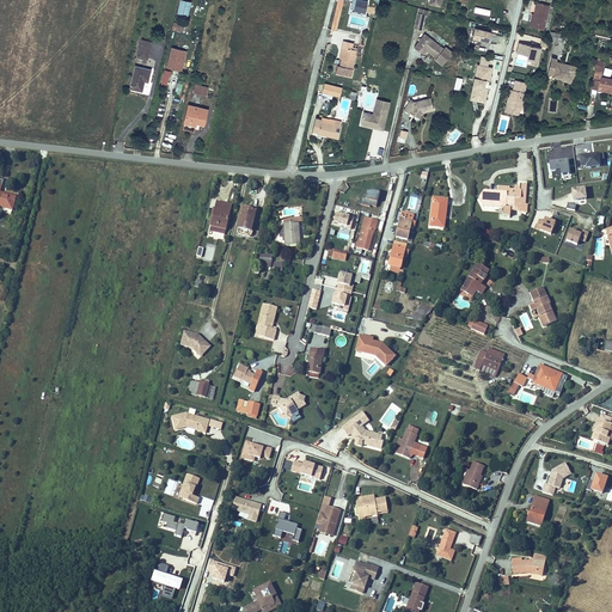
[(183,0),(179,0),(177,14),(188,17),(191,2),(183,0)]
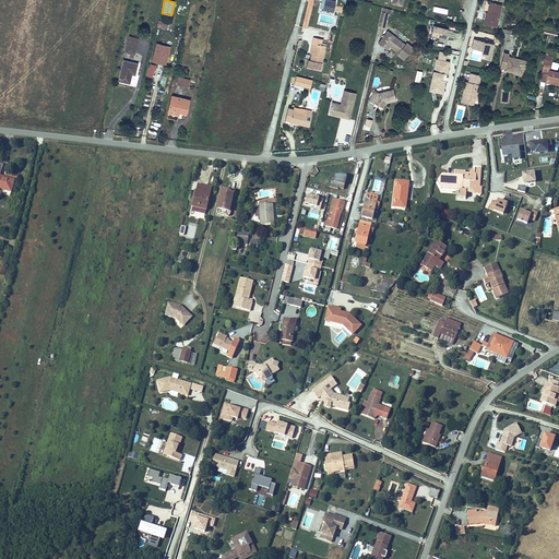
[(308,0),(301,26),(307,27),(313,0),(308,0)]
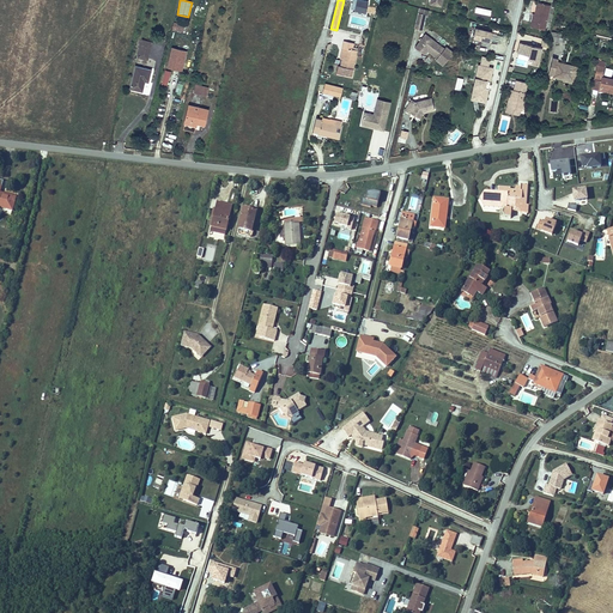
[(366,12),(366,0),(352,0),(351,11),(366,12)]
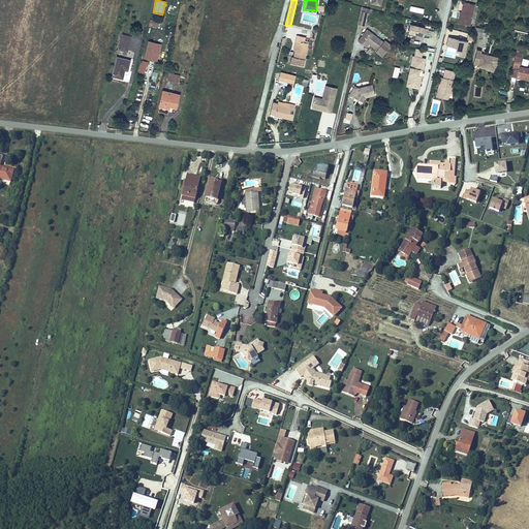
[(471,26),(475,4),(464,2),(462,11),(460,11),(458,22),(471,26)]
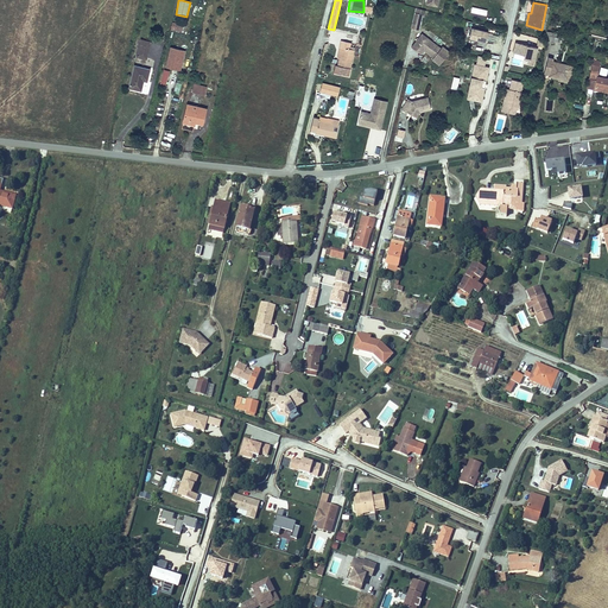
[(425,11),(418,8),(418,10),(417,10),(416,11),(416,10),(411,29),(419,30),(423,14),(424,16),(425,11)]
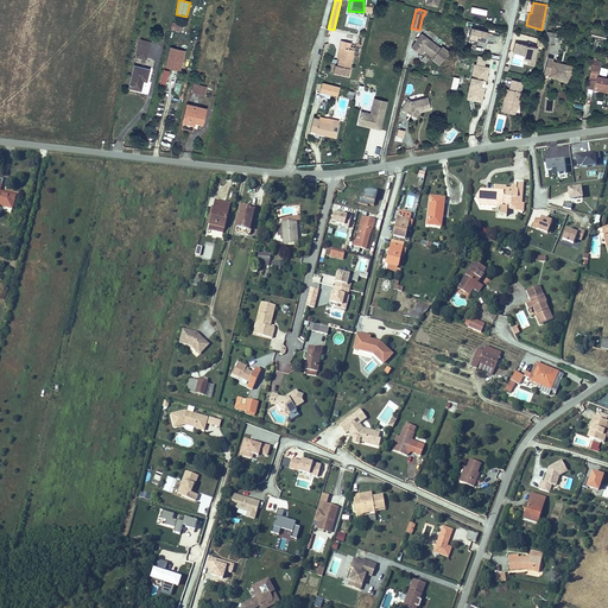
[(488,31),(472,27),(469,37),(486,40),(488,31)]
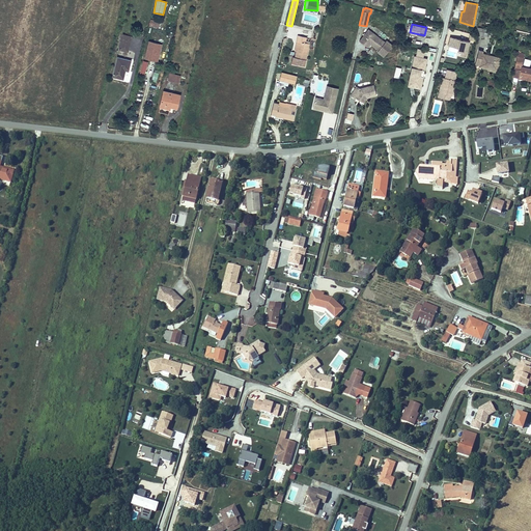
[(476,36),(487,37),(487,28),(476,27),(476,36)]
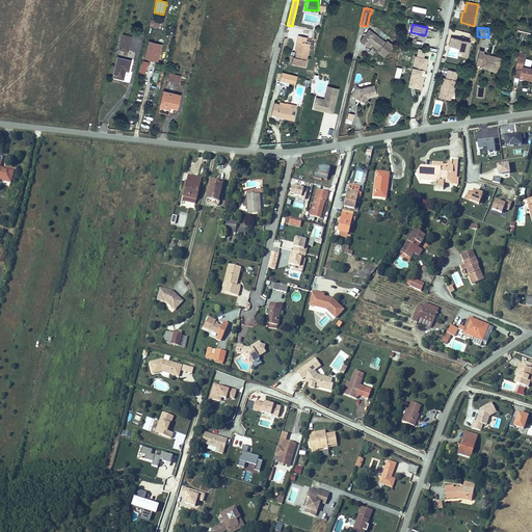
[(366,42),(370,45),(371,44),(379,50),(386,42),(369,29),(360,42),(364,44),(366,42)]
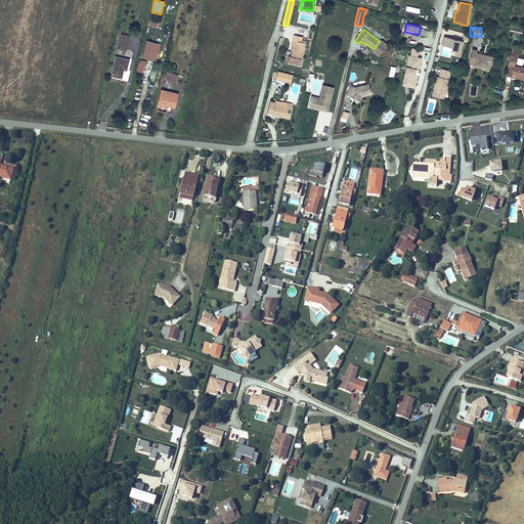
[(278,52),(276,52),(274,59),(287,61),(292,39),(288,38),(290,33),(281,31),(279,36),(281,37),(280,44),(278,52)]
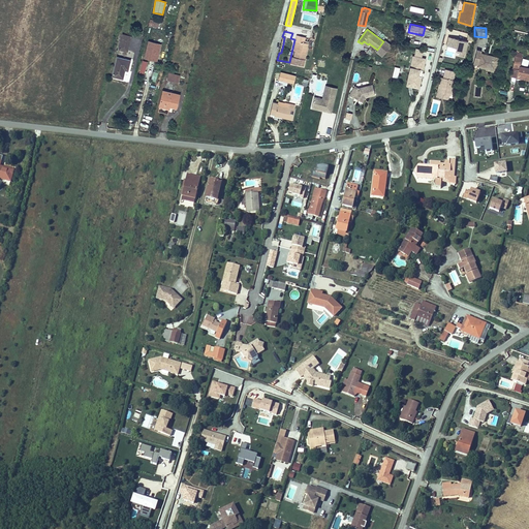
[(106,34),(103,49),(113,51),(116,36),(106,34)]
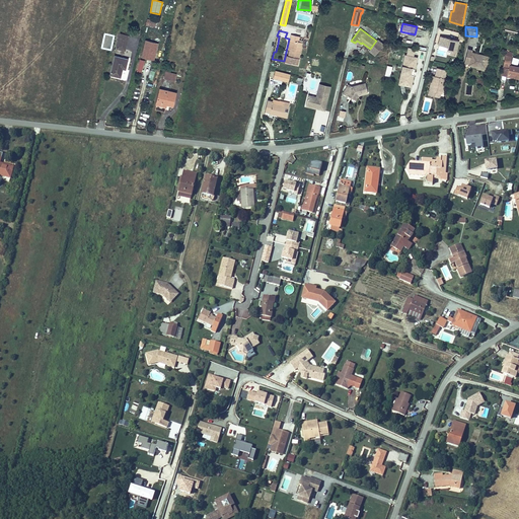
[(125,52),(129,35),(120,33),(116,49),(125,52)]
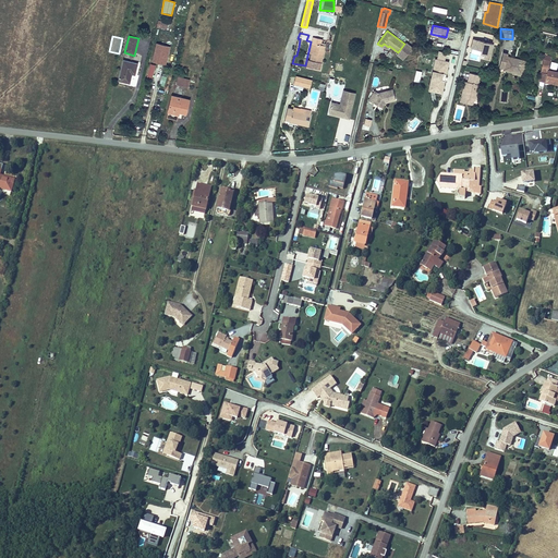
[(306,68),(320,71),(326,40),(312,38),(306,68)]
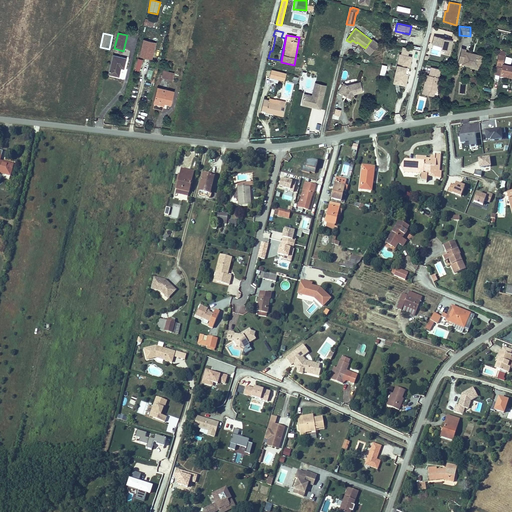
[(442,37),(434,35),(432,45),(441,46),(442,37)]
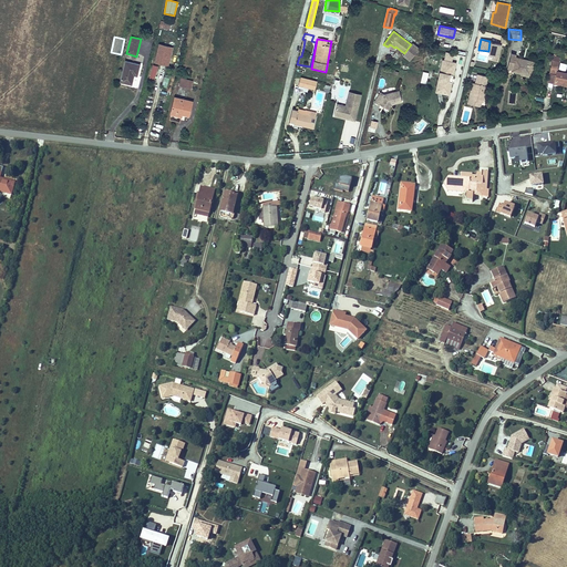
[(503,68),(507,69),(511,55),(506,54),(506,52),(502,51),(500,63),(504,64),(503,68)]
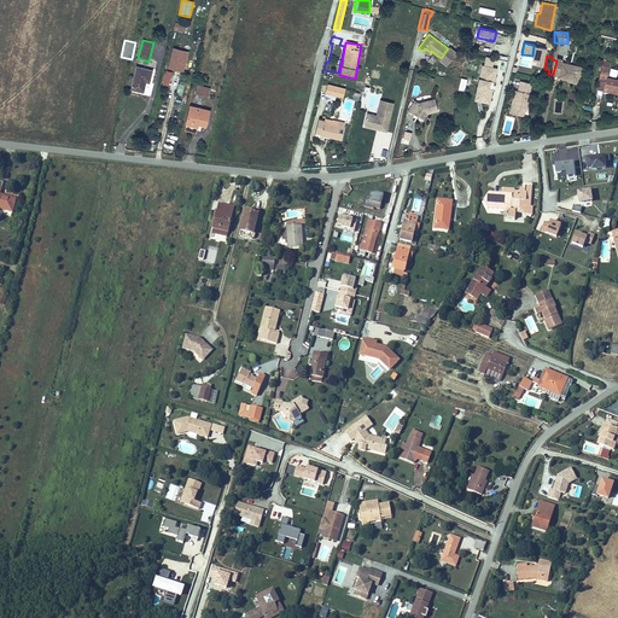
[(557,60),(553,75),(559,76),(560,73),(570,76),(573,64),(557,60)]
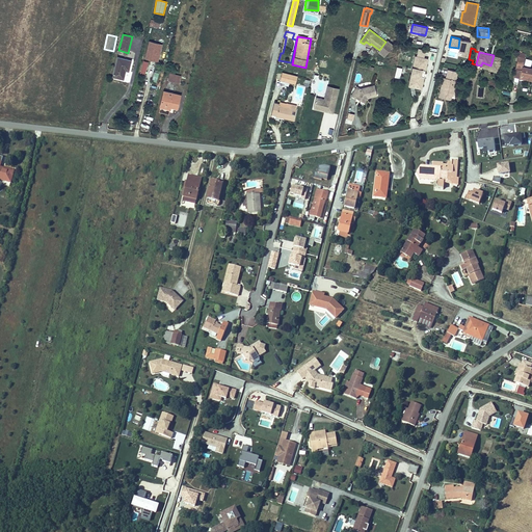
[(509,74),(517,76),(521,63),(511,61),(512,55),(507,54),(505,65),(510,67),(509,74)]
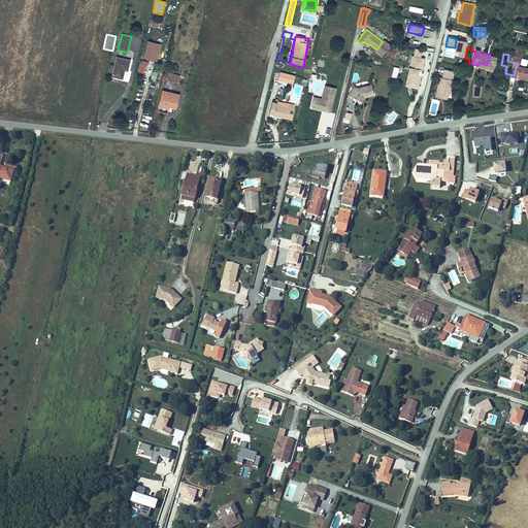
[(409,63),(407,74),(409,75),(409,79),(413,80),(411,86),(418,87),(422,63),(417,62),(418,56),(413,55),(410,63),(409,63)]
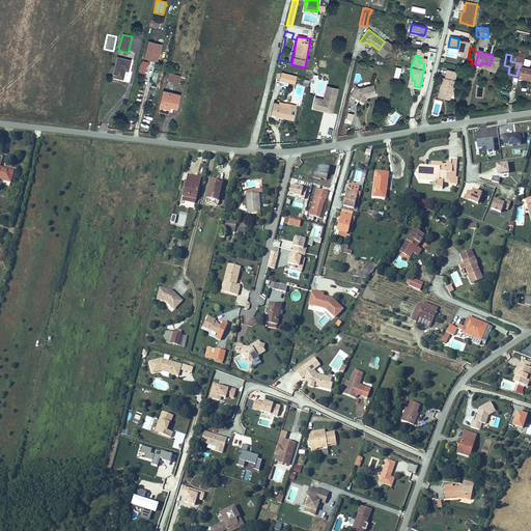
[(102,57),(98,76),(109,79),(110,70),(115,72),(117,60),(102,57)]
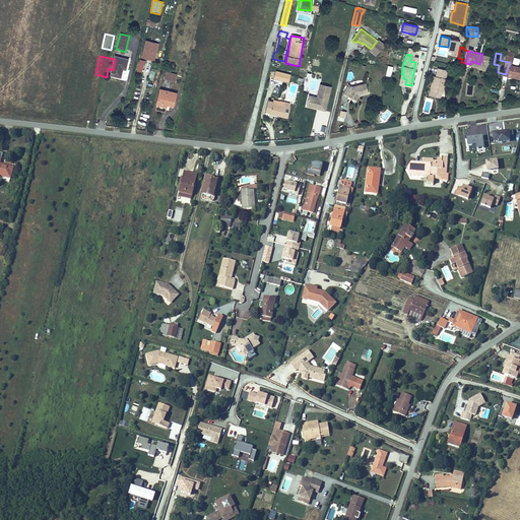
[(433,75),(429,94),(445,100),(449,80),(446,79),(449,71),(438,67),(436,76),(433,75)]
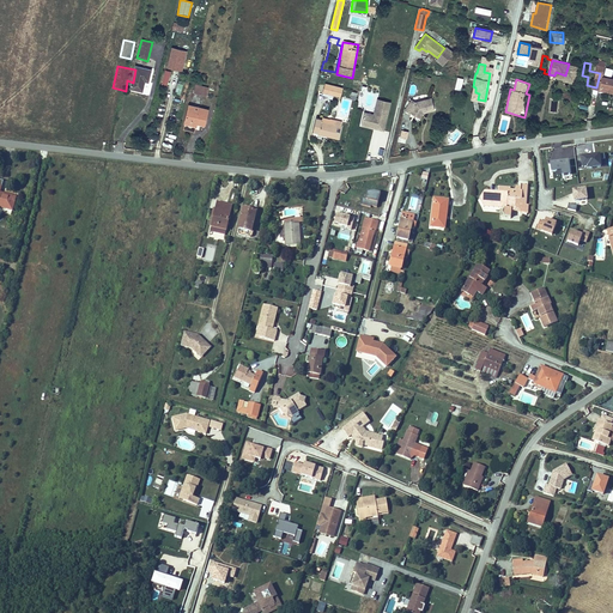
[(328,85),(310,80),(308,89),(326,93),(328,85)]
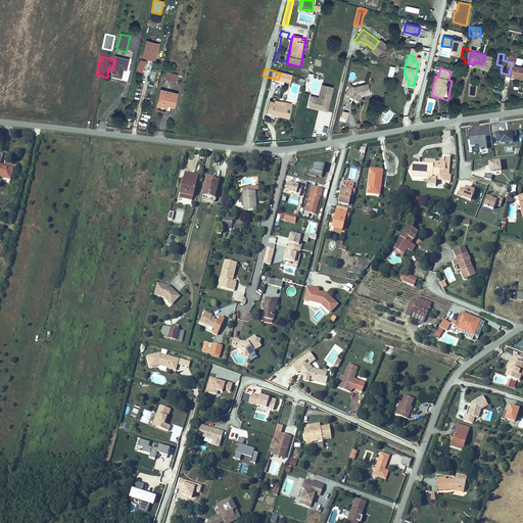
[(152,70),(151,78),(158,79),(159,72),(152,70)]
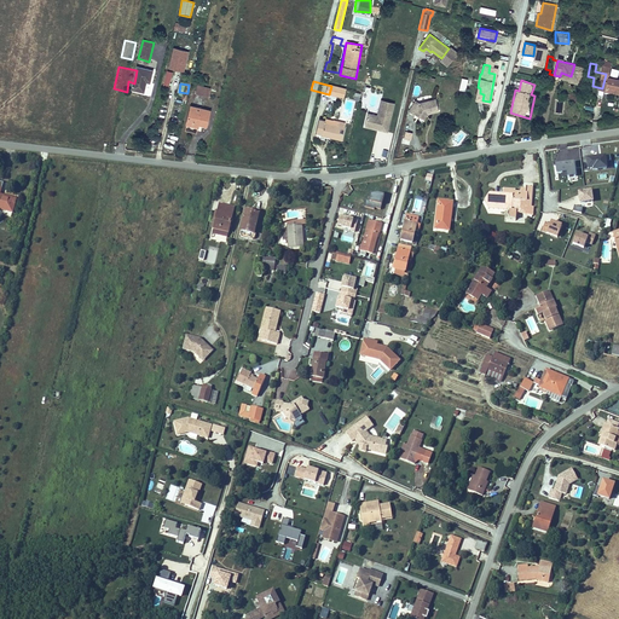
[(195,94),(209,97),(210,88),(197,85),(195,94)]
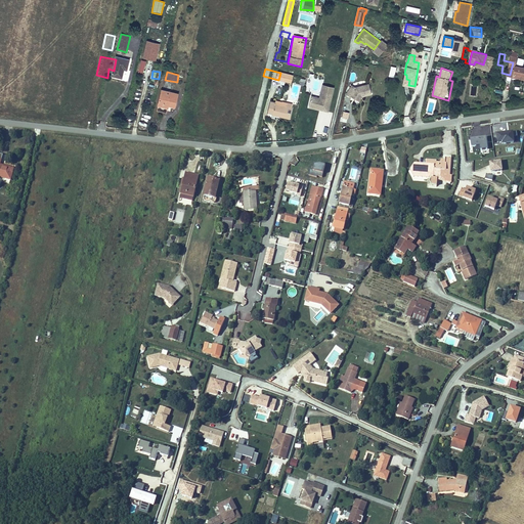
[(311,95),(308,107),(329,113),(335,87),(322,85),(319,97),(311,95)]
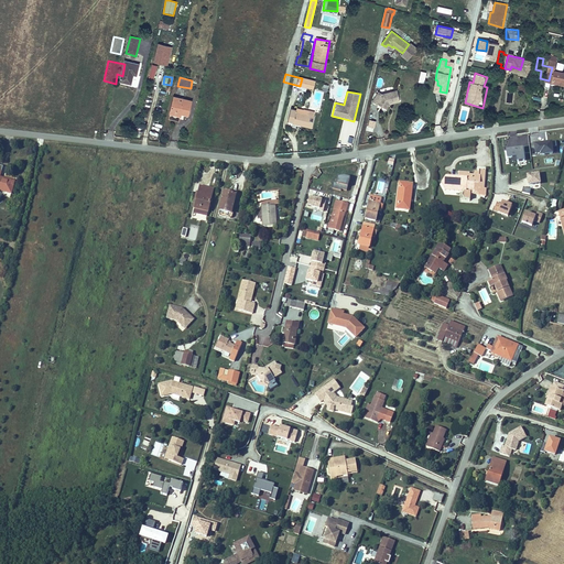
[(376,102),(382,108),(386,104),(388,102),(389,104),(399,101),(397,91),(382,94),(378,91),(371,101),(376,104),(376,102)]
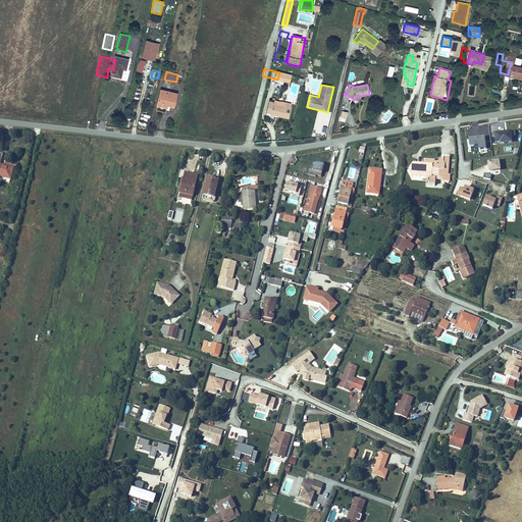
[(147,89),(143,104),(153,106),(153,104),(160,105),(163,92),(147,89)]
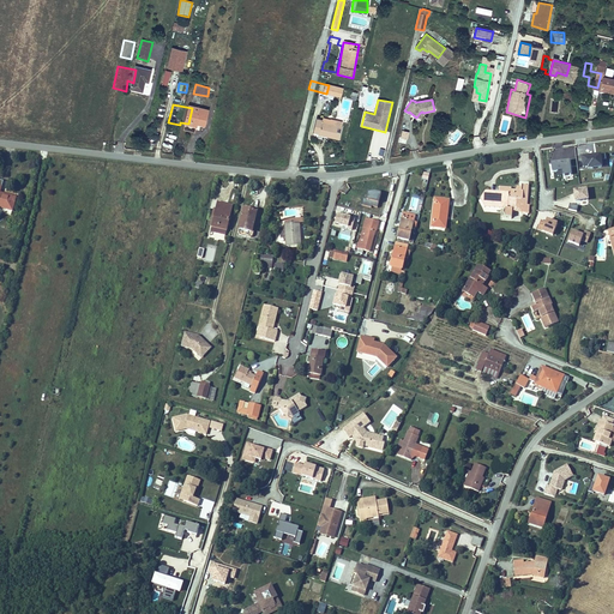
[(304,130),(311,131),(321,133),(320,136),(330,138),(333,120),(326,119),(325,124),(311,121),(312,119),(306,118),(304,130)]
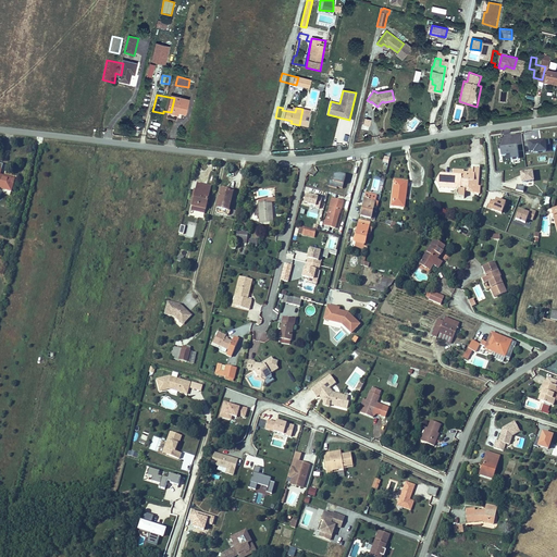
[(528,153),(549,153),(549,141),(528,143),(528,153)]
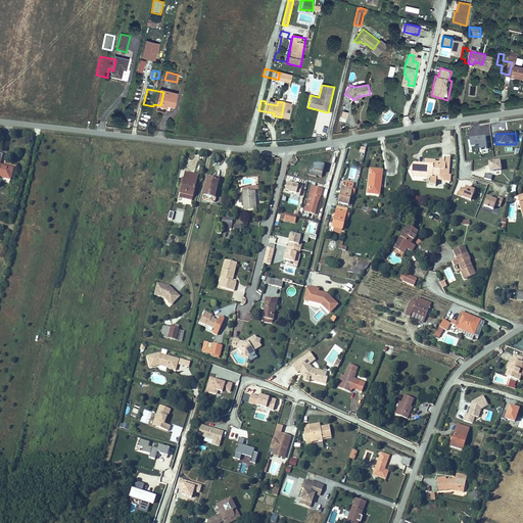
[(469,148),(478,148),(478,151),(486,150),(485,138),(468,139),(469,148)]
